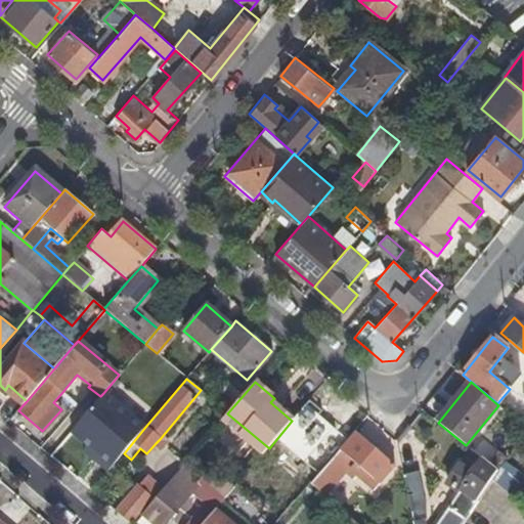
[(5,390),(23,405),(27,401),(8,385),(5,390)]
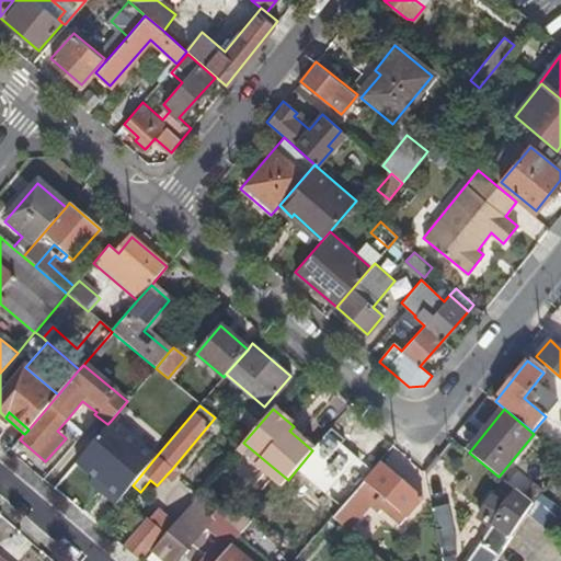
[(133,485),(156,457),(111,421),(107,424),(76,462),(93,478),(103,487),(99,491),(115,505),(133,485)]
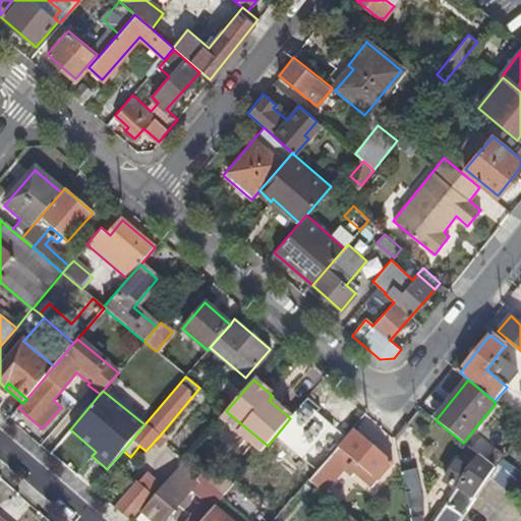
[(220,419),(261,454),(268,446),(226,411),(220,419)]
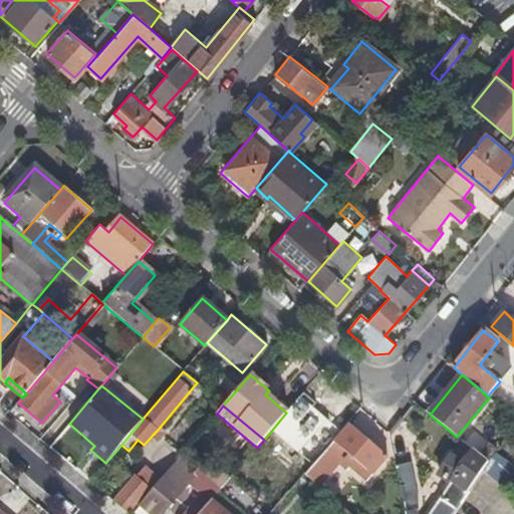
[(348,426),(307,477),(318,487),(342,457),(352,466),(350,468),(365,481),(386,458),(348,426)]
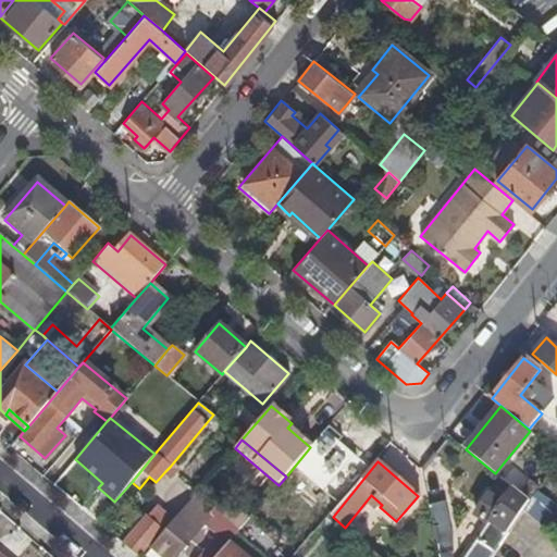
[(175,471),(170,467),(165,471),(171,475),(175,471)]
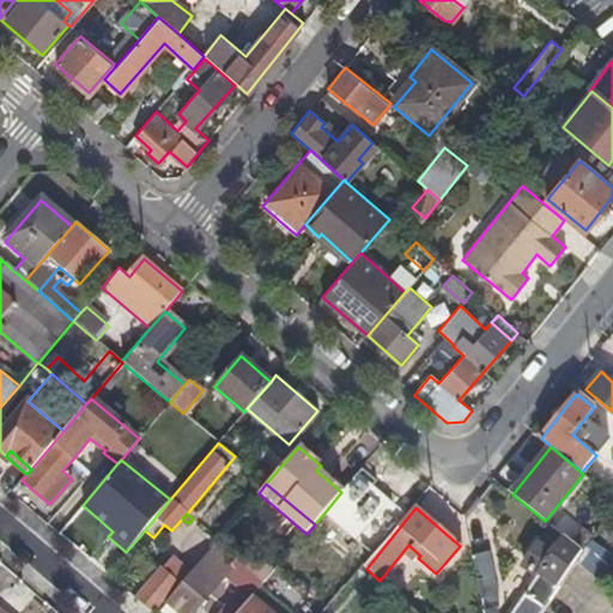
[(98,528),(108,536),(113,532),(102,522),(98,528)]
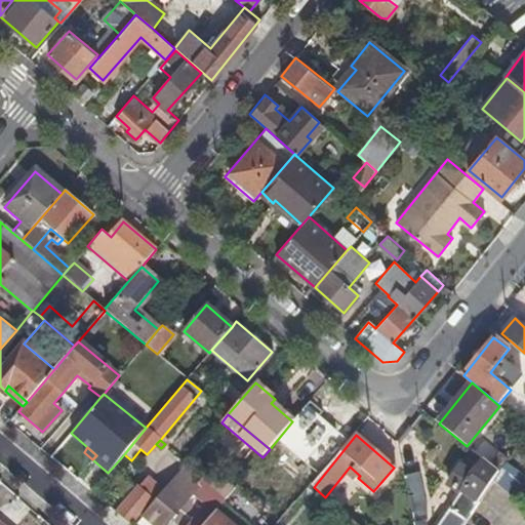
[(473,450),(462,465),(475,474),(484,460),(473,450)]
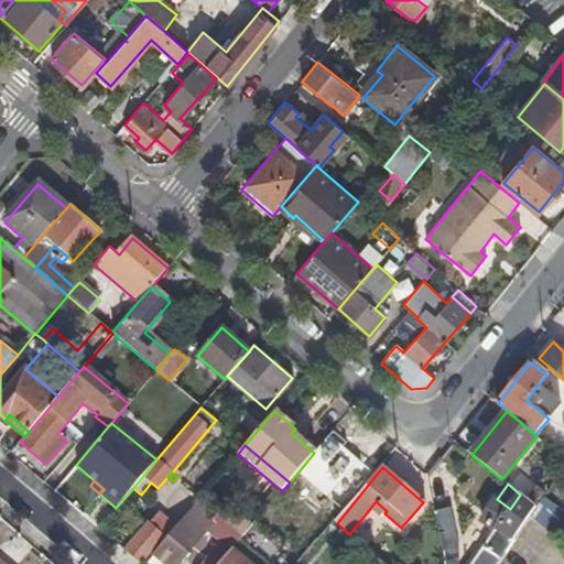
[(497,529),(474,563),(498,563),(502,559),(530,517),(537,507),(520,495),(510,509),(497,499),(484,520),(497,529)]
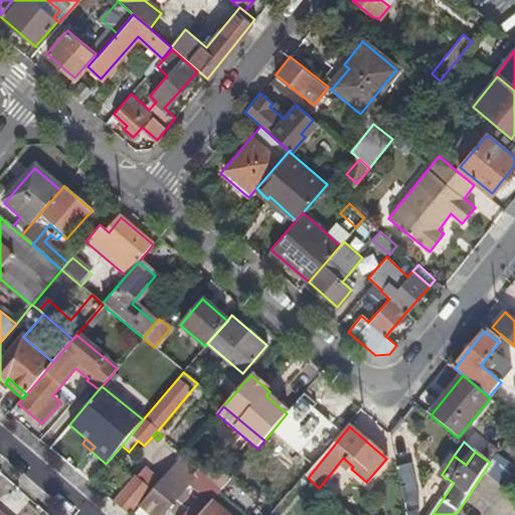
[(155,479),(159,483),(169,471),(153,457),(114,504),(126,514),(155,479)]
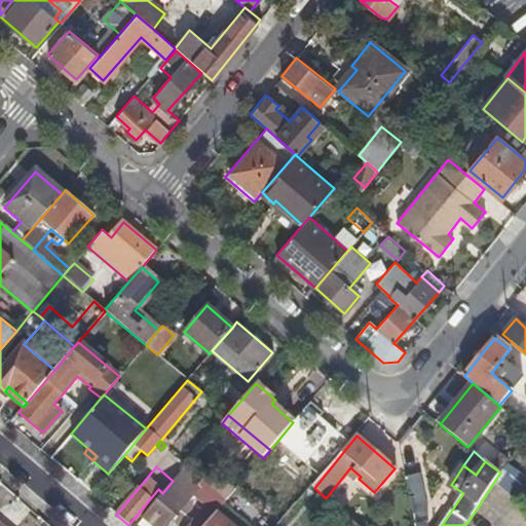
[(163,525),(191,493),(197,486),(181,471),(173,481),(162,493),(143,516),(155,525),(163,525)]
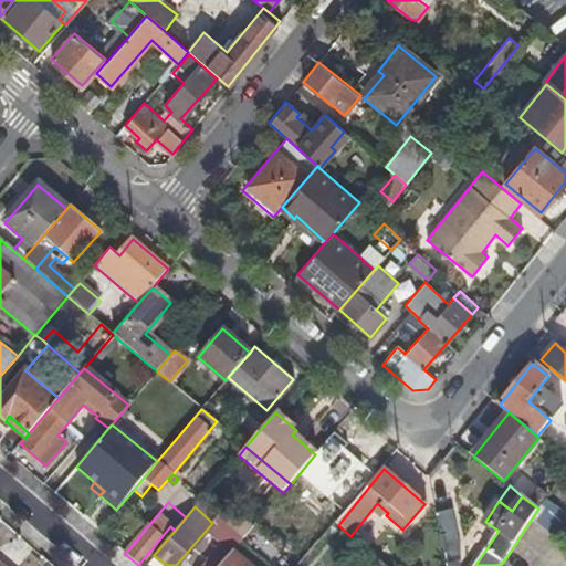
[(224,547),(231,553),(255,525),(237,509),(220,528),(212,537),(224,547)]
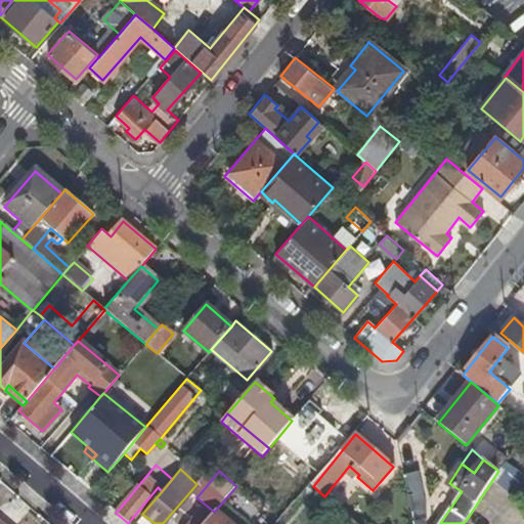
[(418,473),(403,476),(410,510),(420,508),(425,507),(418,473)]
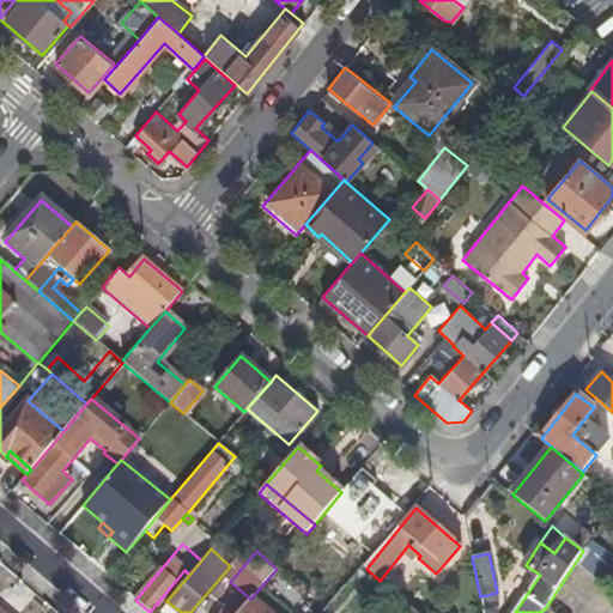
[(238,572),(230,566),(223,575),(230,582),(238,572)]
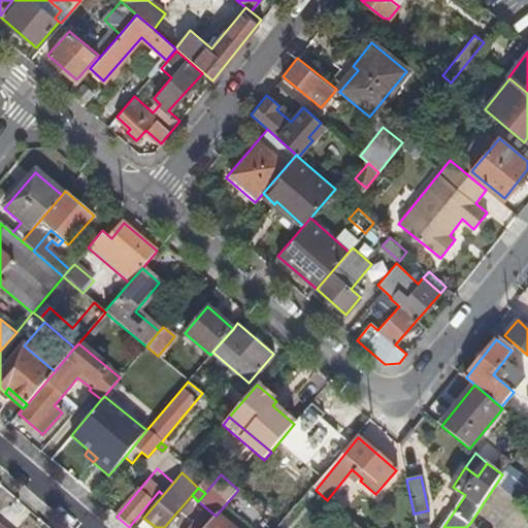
[(274,515),(283,522),(296,505),(288,498),(274,515)]
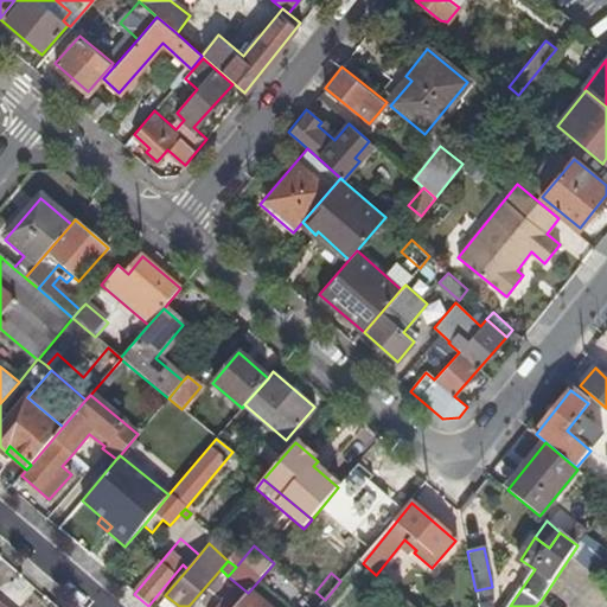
[(236,606),(248,593),(241,587),(227,606),(228,606),(236,606)]
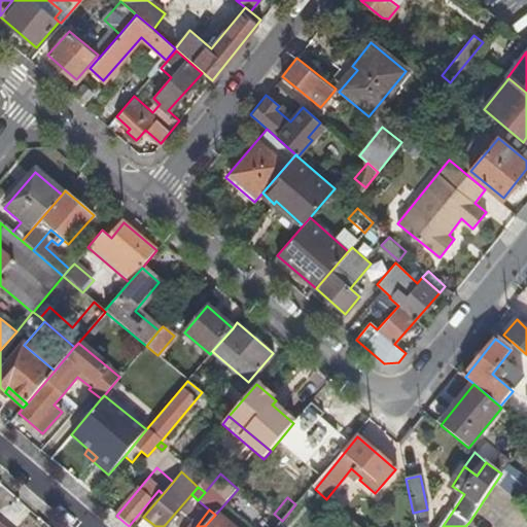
[(416,526),(425,526),(422,511),(413,513),(416,526)]
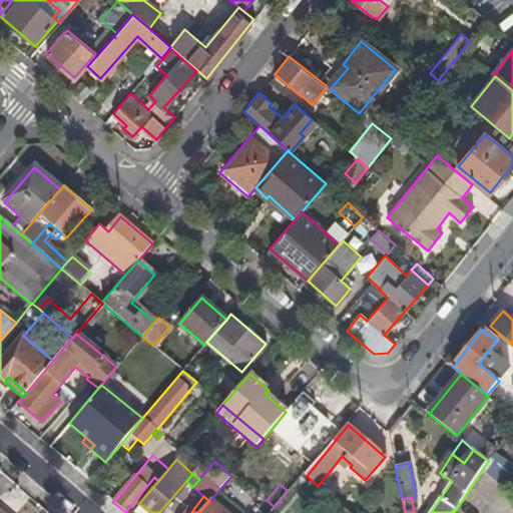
[(222,512),(209,501),(199,512),(222,512)]
